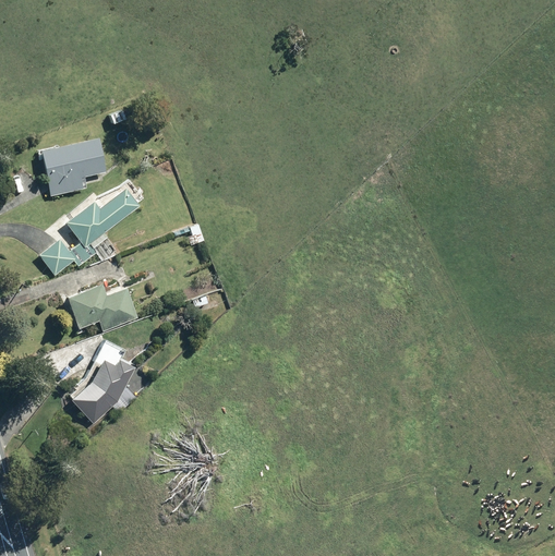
[(84,176),(105,171),(97,136),(39,149),(50,196),(87,188),(84,176)]
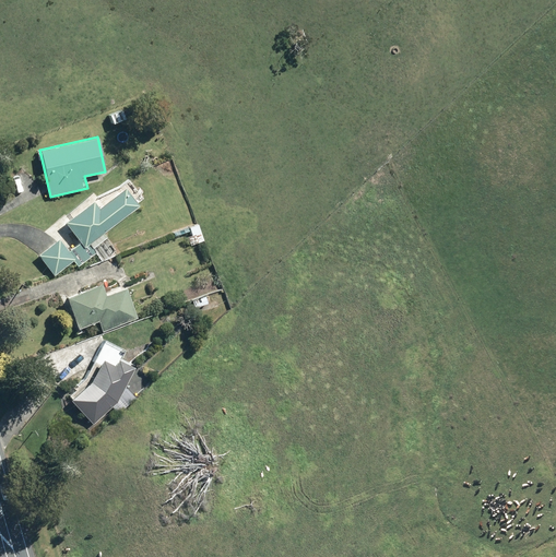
[(61,240),(59,238),(38,255),(55,275),(74,260),(80,265),(97,251),(104,260),(117,250),(103,232),(138,204),(123,186),(97,206),(92,199),(64,221),(72,230),(61,240)]
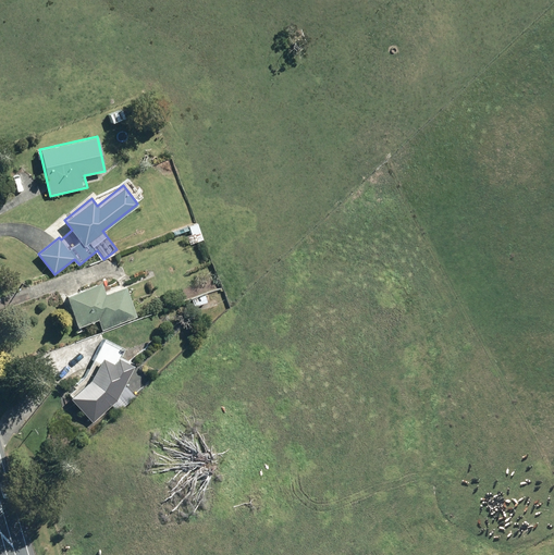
[(198,223),(175,232),(176,235),(192,230),(193,234),(189,235),(193,244),(205,239),(198,223)]
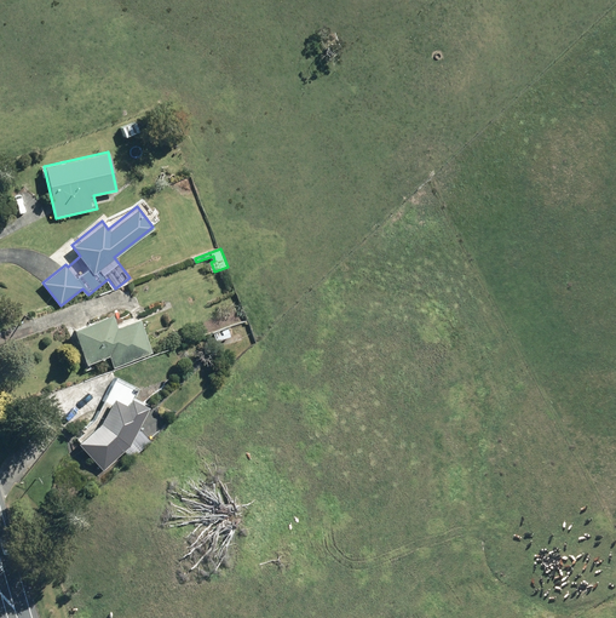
[(110,313),(72,327),(85,362),(109,354),(114,366),(151,352),(139,316),(115,326),(110,313)]
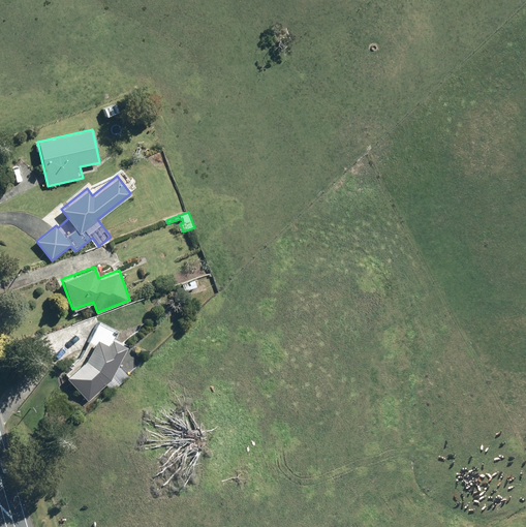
[(195,279),(182,284),(185,290),(197,285),(195,279)]
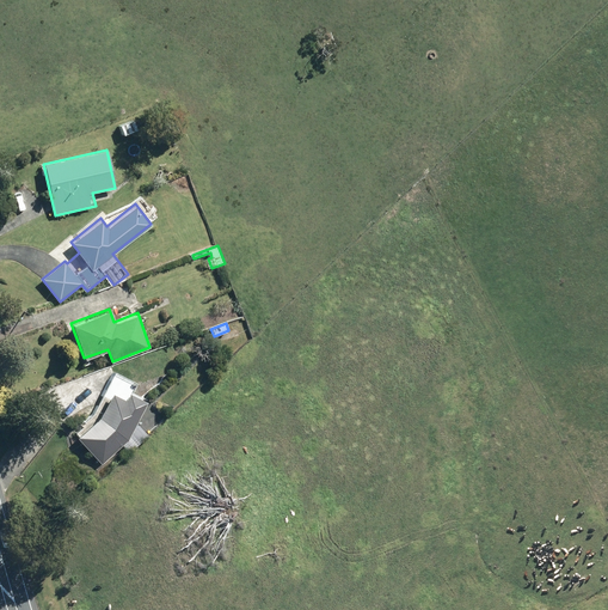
[(145,420),(153,401),(135,391),(131,398),(117,391),(104,418),(85,435),(110,463),(130,443),(135,449),(154,432),(153,429),(145,420)]
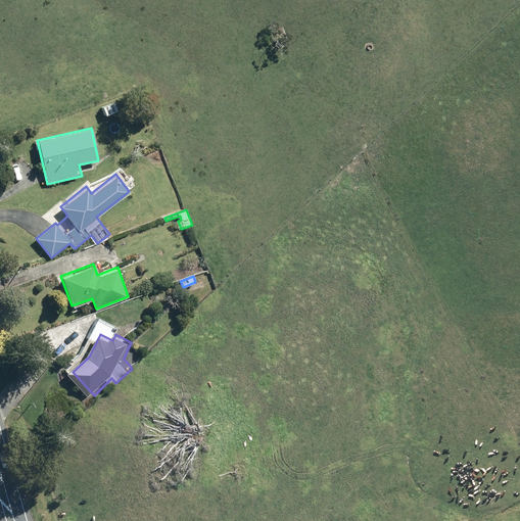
All buildings are outlined.
